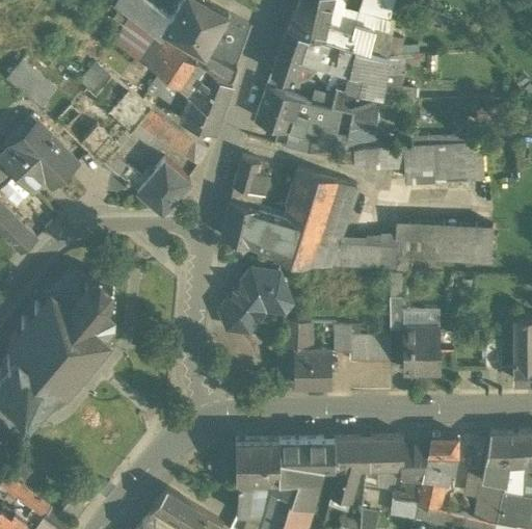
[(171,22),(138,0),(123,0),(116,11),(130,21),(161,41),(164,35),(171,22)]
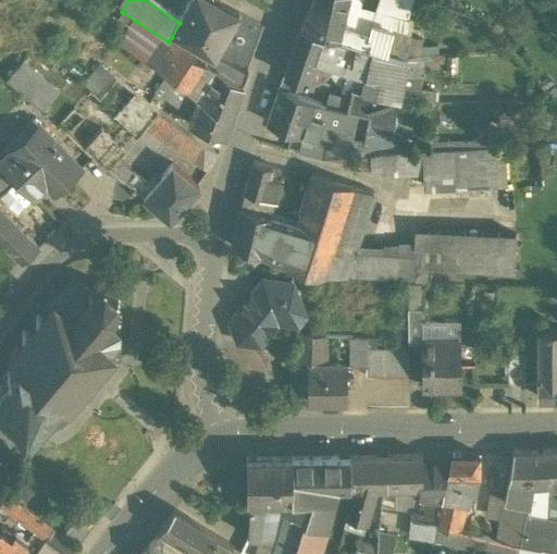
[(239,19),(205,0),(193,0),(180,23),(172,37),(215,61),(239,19)]
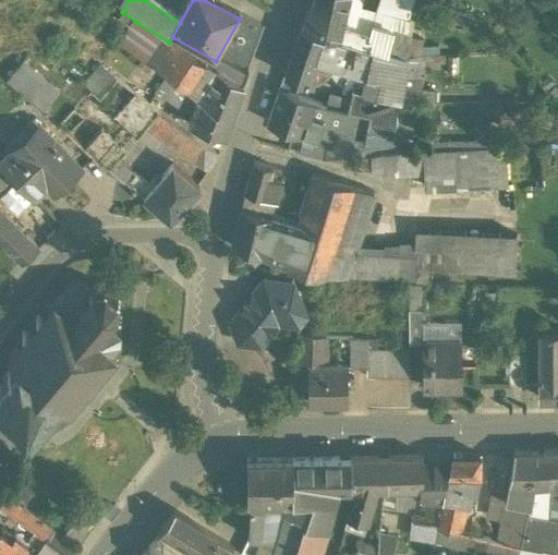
[(350,0),(314,0),(300,32),(354,48),(365,52),(370,39),(343,31),(350,0)]
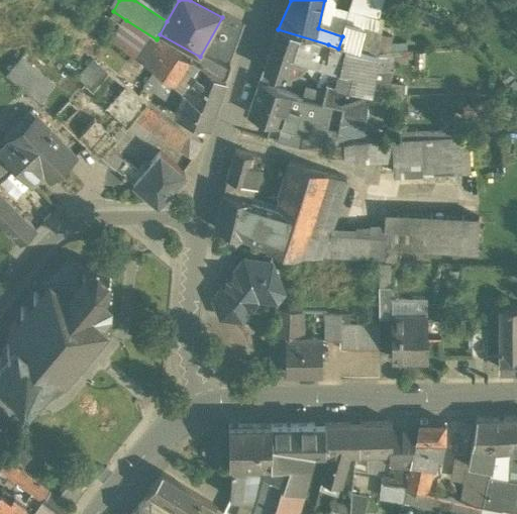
[(324,0),(318,28),(342,36),(345,27),(364,32),(375,35),(377,24),(347,15),(333,12),(334,6),(331,2),(324,0)]
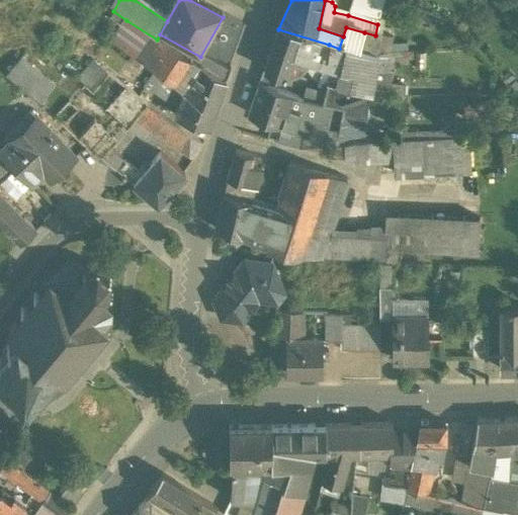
[(352,0),(348,15),(377,24),(384,0),(352,0)]
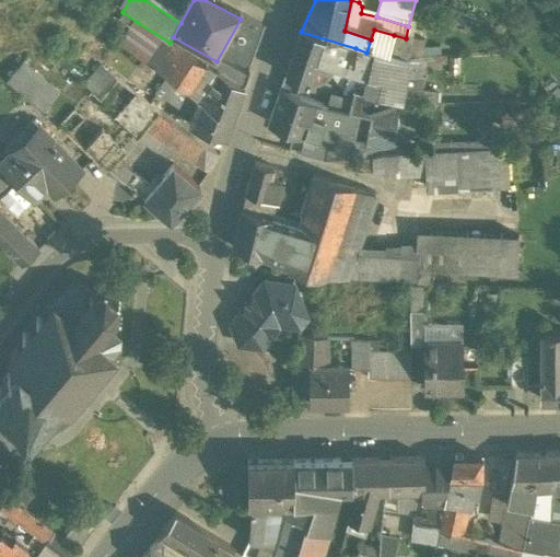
[(170,43),(137,22),(119,48),(178,85),(188,94),(201,77),(189,69),(195,60),(170,43)]
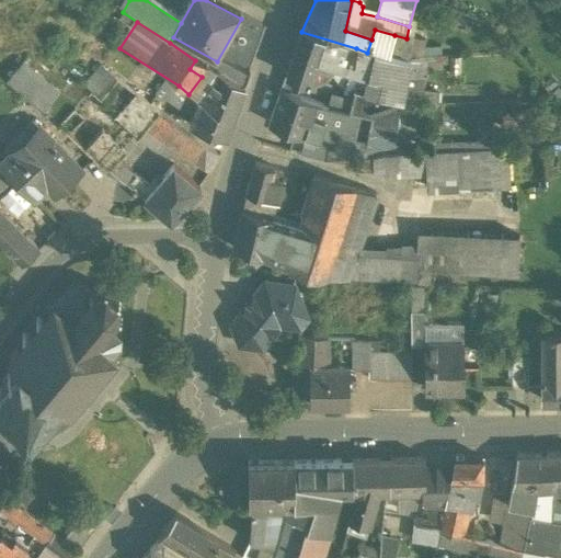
[(395,35),(375,30),(371,40),(367,53),(371,54),(374,54),(388,57),(395,35)]
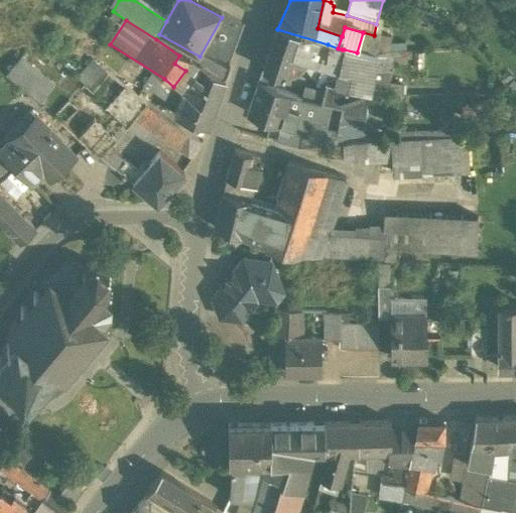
[(328,44),(277,29),(262,75),(283,82),(285,80),(290,58),(307,65),(320,68),(323,61),(328,44)]
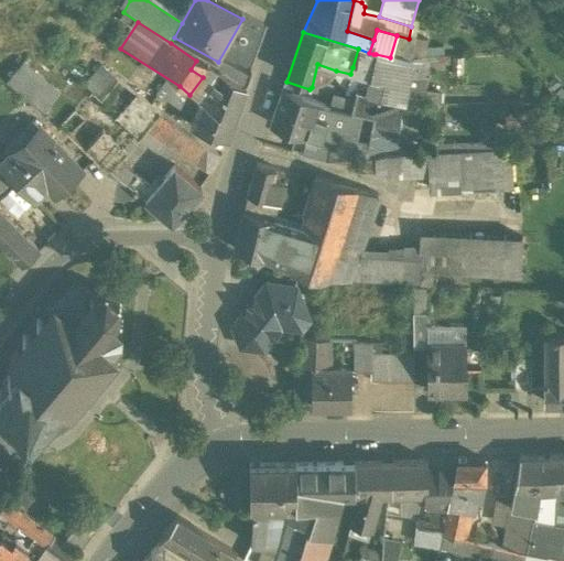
[(409,39),(397,35),(390,57),(411,63),(415,41),(409,39)]
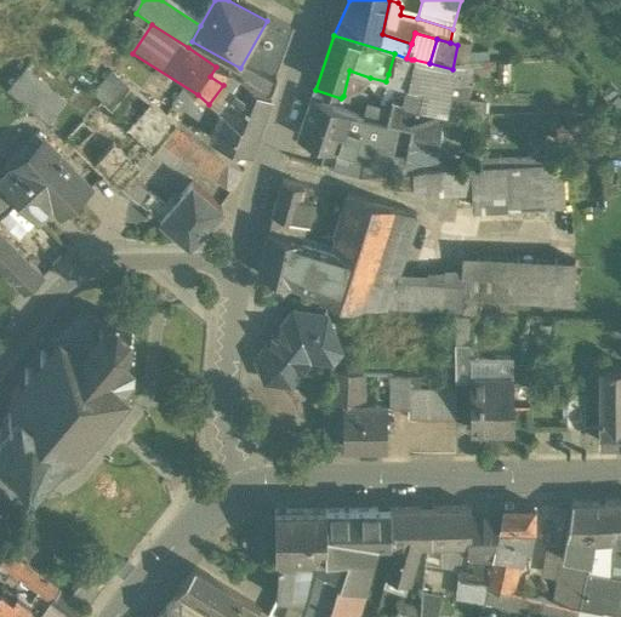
[(240,68),(192,41),(188,47),(216,67),(210,76),(223,85),(209,104),(220,114),(241,84),(271,102),(275,89),(240,68)]
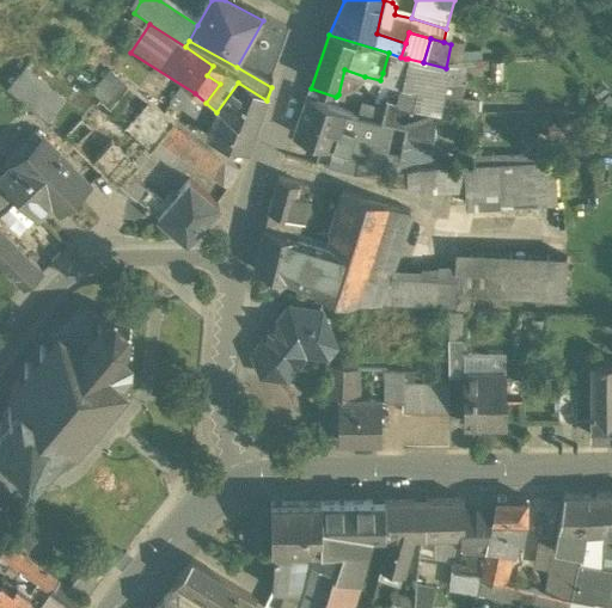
[(451,44),(447,65),(482,62),(481,54),(461,55),(463,47),(451,44)]
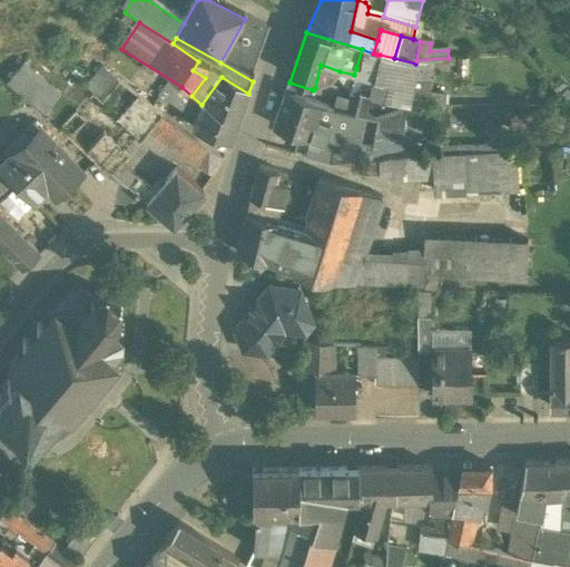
[(373,54),(362,49),(356,68),(374,74),(377,55),(373,54)]
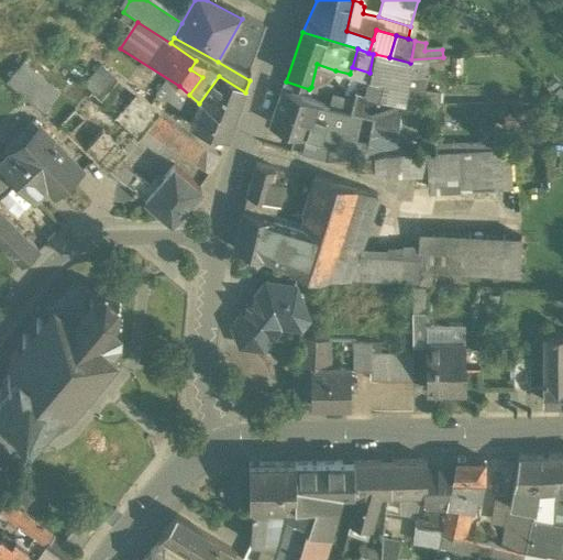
[(389,57),(375,54),(373,54),(370,73),(366,96),(401,105),(410,63),(389,57)]
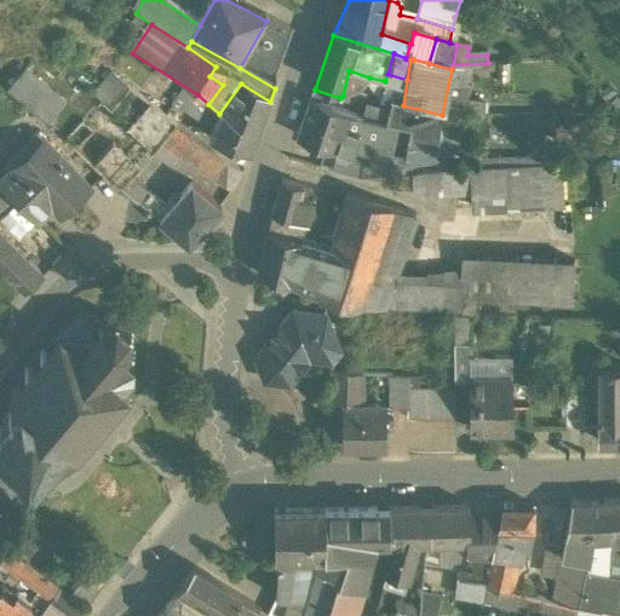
[(65,105),(24,70),(7,91),(49,126),(65,105)]
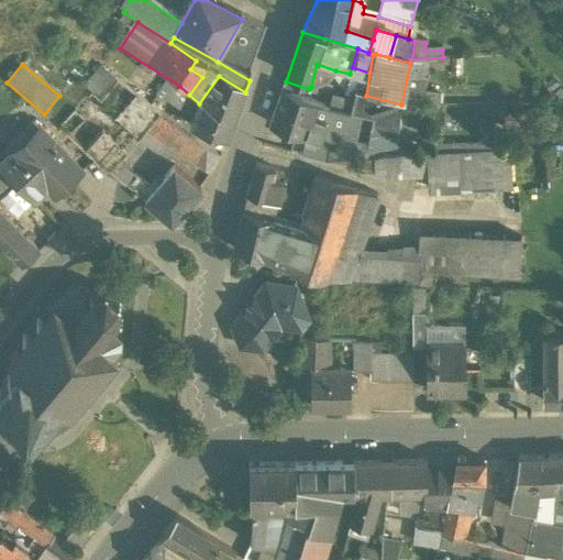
[(317,64),(311,87),(316,88),(322,87),(329,83),(334,76),(335,70),(317,64)]
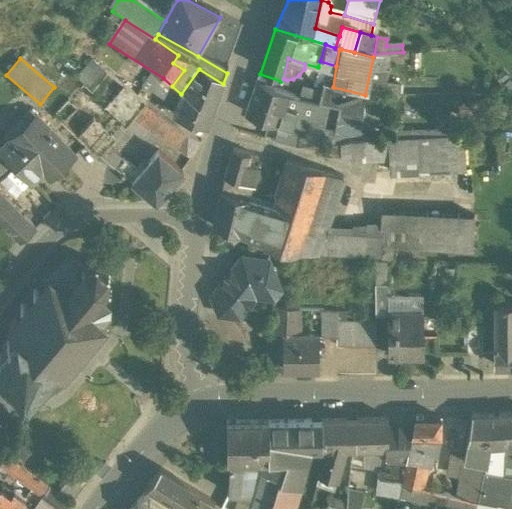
[(107,75),(93,64),(78,81),(85,87),(92,92),(107,75)]
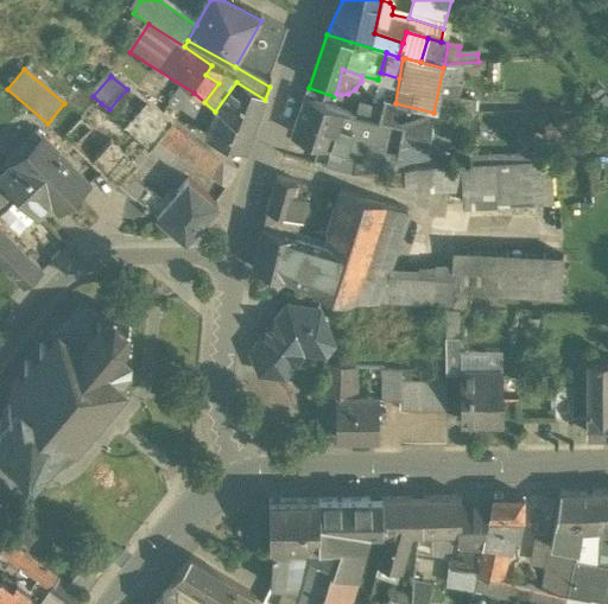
[(265,100),(236,82),(215,112),(216,113),(253,134),(265,100)]
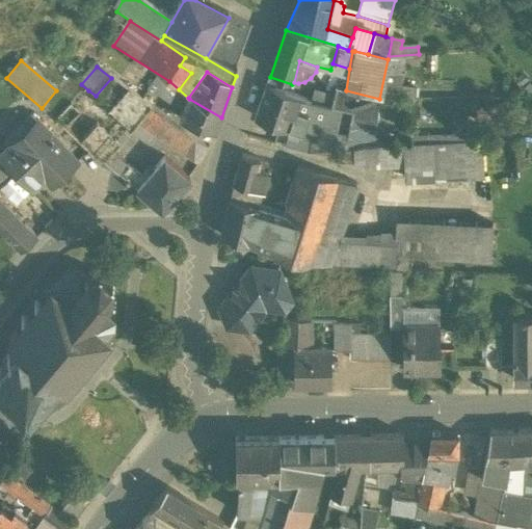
[(169,81),(159,75),(149,90),(184,113),(189,99),(188,98),(179,89),(169,81)]
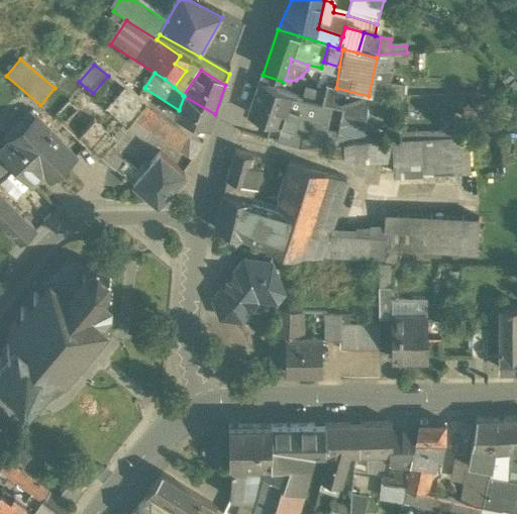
[(86,88),(55,117),(101,160),(110,150),(134,123),(148,106),(108,76),(93,93),(86,88)]
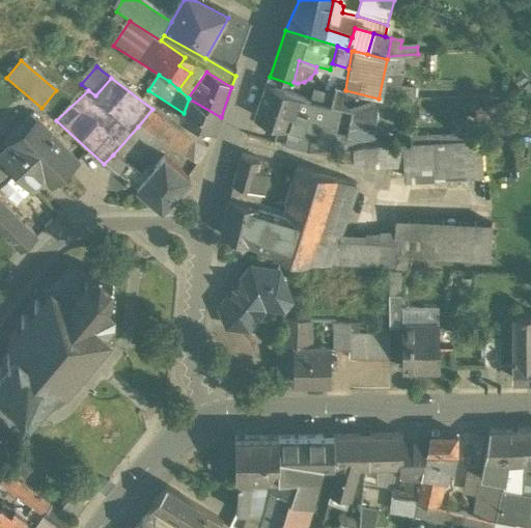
[(345,90),(336,88),(332,103),(330,111),(338,114),(351,116),(348,129),(375,134),(379,99),(345,90)]
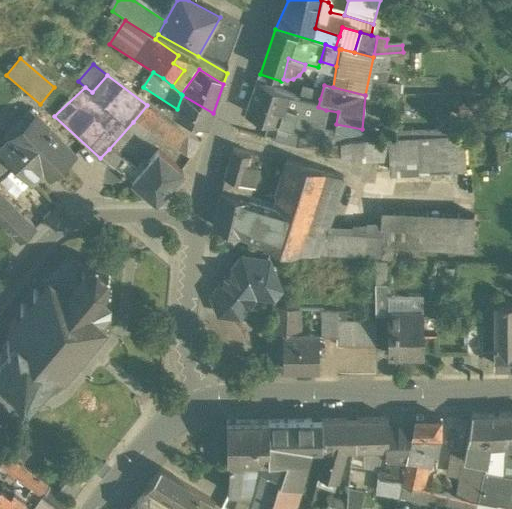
[(277,93),(256,86),(245,118),(256,121),(253,128),(267,133),(269,126),(290,133),(296,114),(284,109),(288,97),(277,93)]
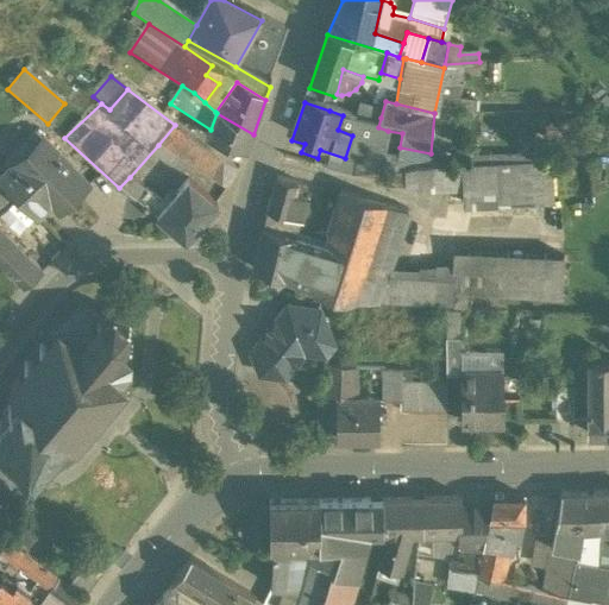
[(253,134),(217,113),(211,130),(206,142),(245,157),(253,134)]
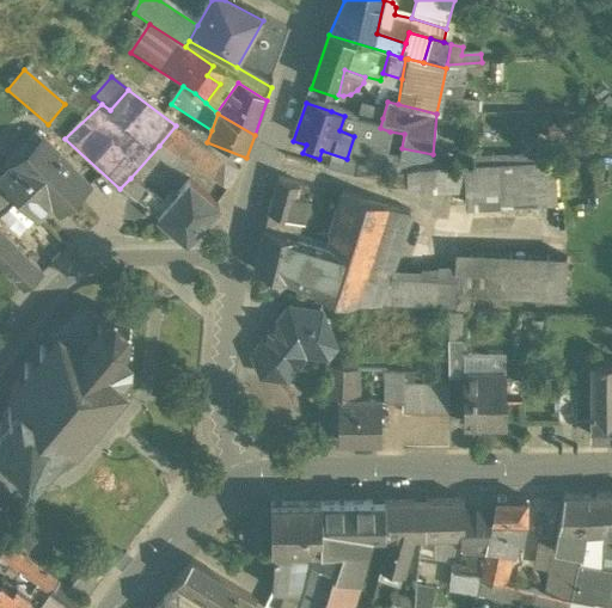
[(354,136),(347,159),(354,161),(357,151),(384,155),(390,131),(380,128),(383,118),(361,115),(359,122),(344,116),(340,130),(354,136)]
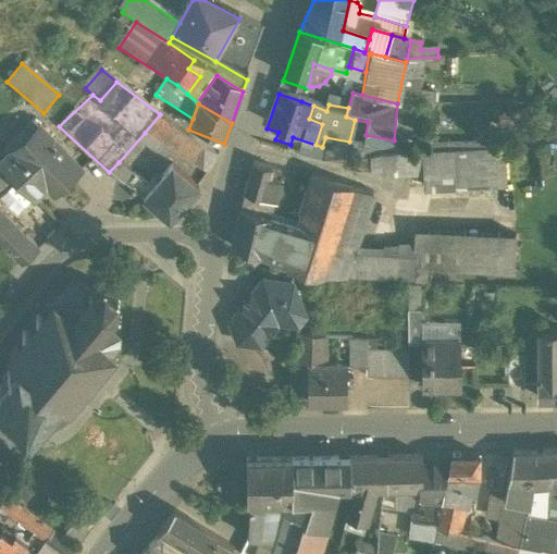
[(160,114),(145,133),(178,157),(192,138),(160,114)]
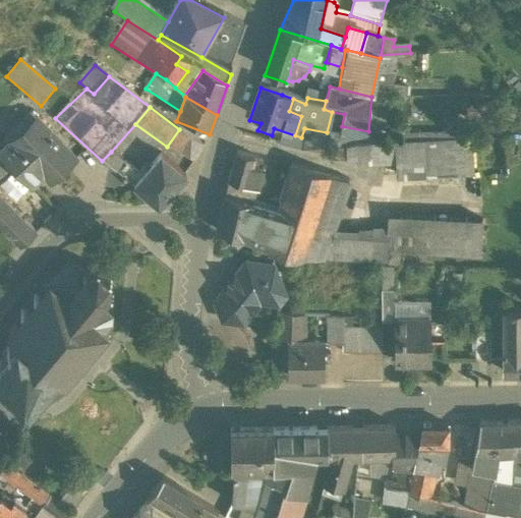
[(41,124),(17,146),(12,141),(0,153),(11,164),(33,187),(44,176),(50,183),(75,159),(53,135),(52,136),(41,124)]
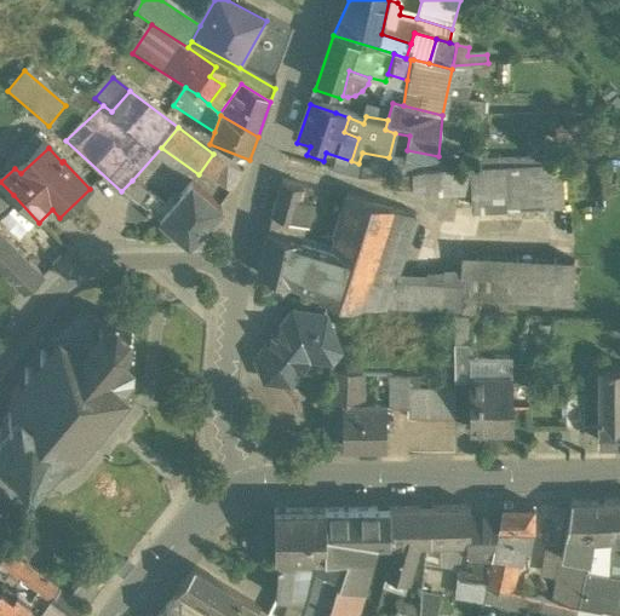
[(334,156),(329,174),(359,180),(395,177),(409,174),(424,172),(435,171),(438,156),(407,150),(406,161),(362,153),(359,163),(334,156)]
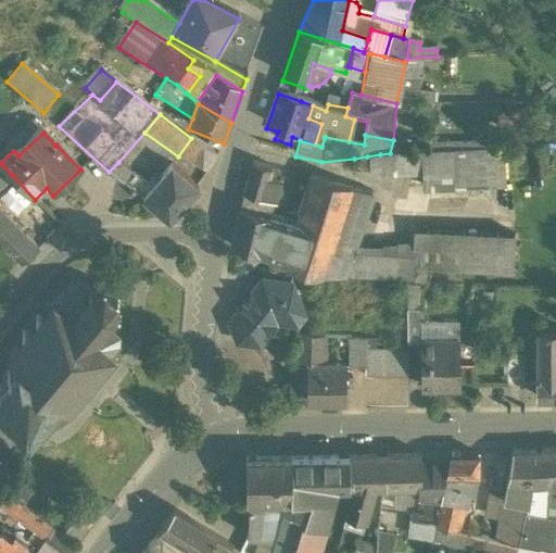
[(218,159),(191,138),(178,156),(207,177),(218,159)]
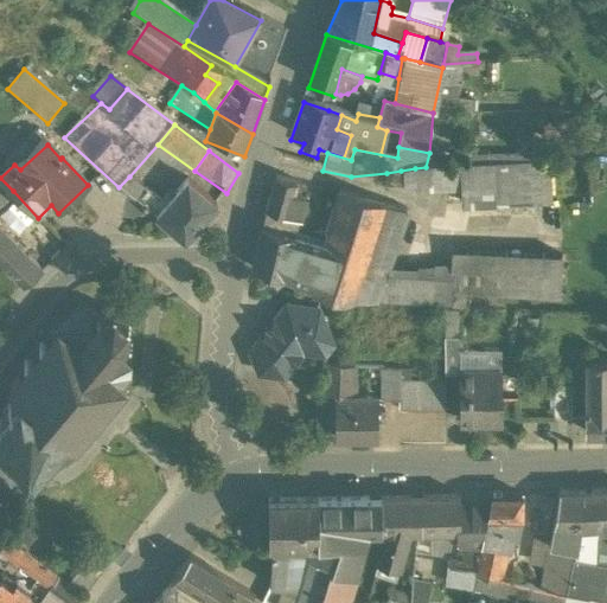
[(528,164),(460,166),(461,192),(462,207),(540,203),(537,162),(528,164)]
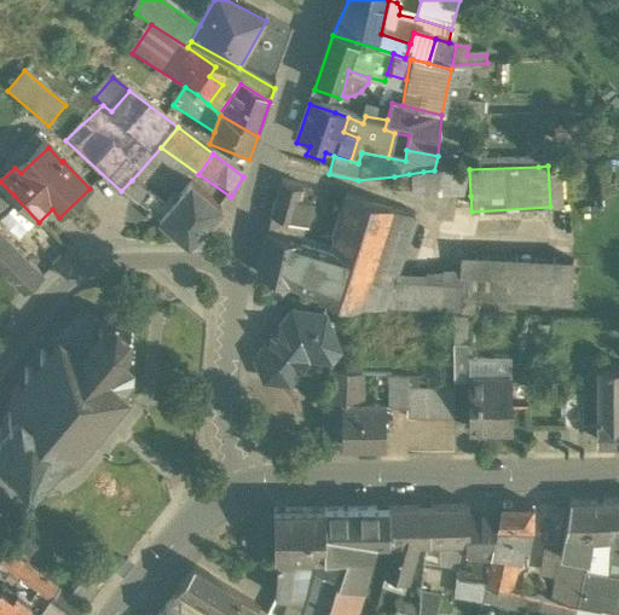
[(469,169),(439,170),(440,198),(470,196),(469,169)]
